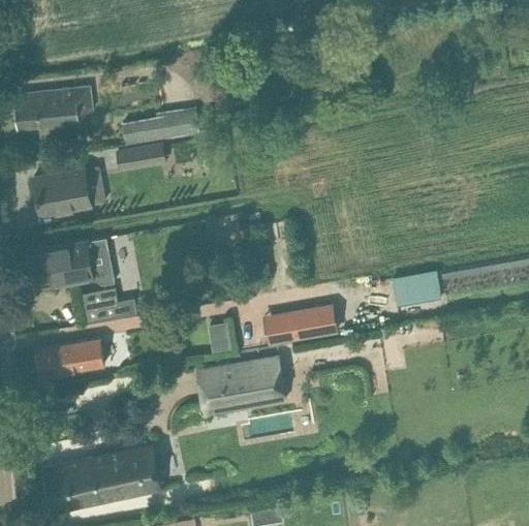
[(93,113),(90,87),(13,96),(18,130),(40,128),(41,133),(80,128),(79,114),(93,113)]
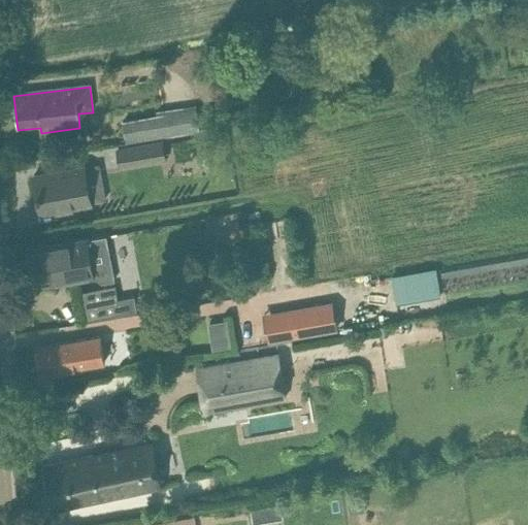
[(156,117),(122,123),(126,146),(200,133),(195,105),(155,112),(156,117)]
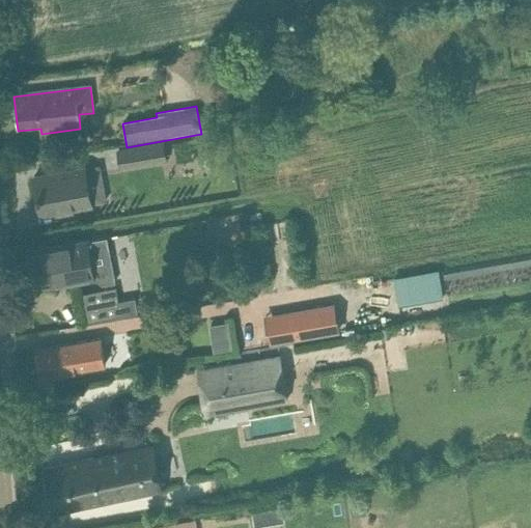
[(137,148),(116,151),(120,172),(140,169),(167,164),(166,160),(163,143),(137,148)]
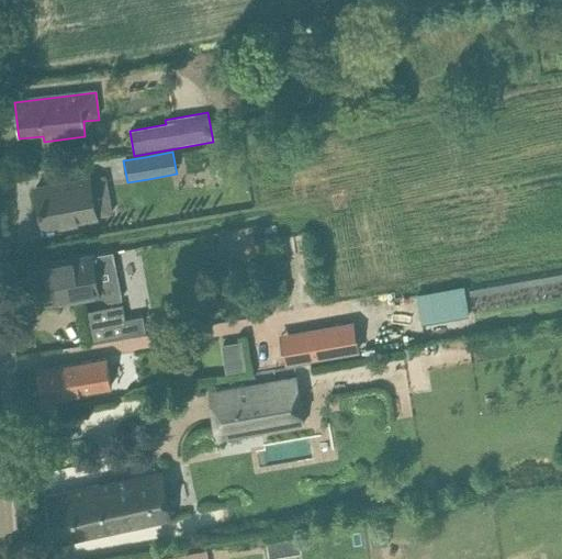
[(98,219),(90,180),(36,189),(43,228),(98,219)]
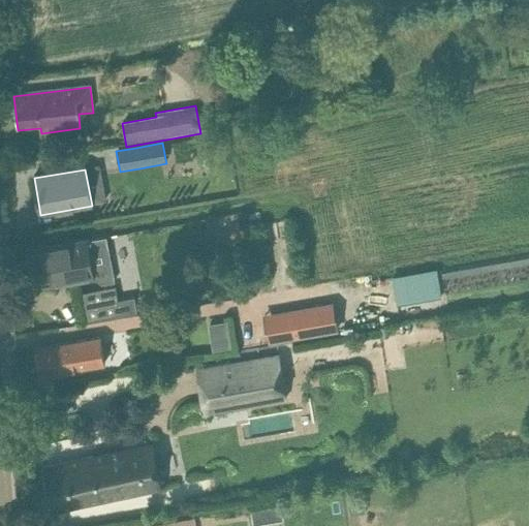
[(114,282),(106,239),(28,252),(35,289),(94,279),(103,283),(114,282)]
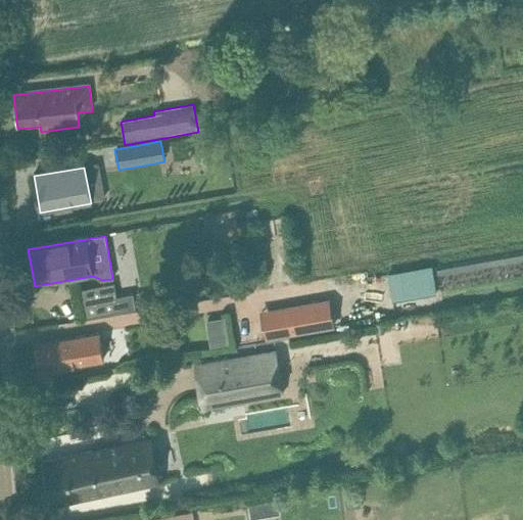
[(432,268),(389,275),(393,301),(437,294),(432,268)]
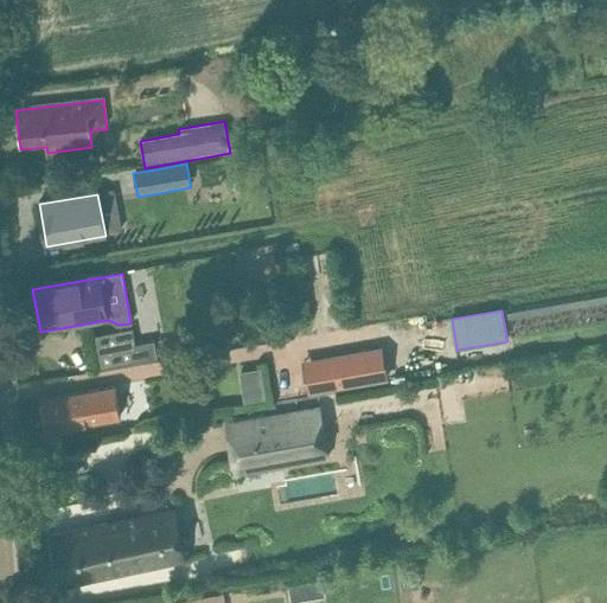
[(281,324),(272,325),(274,341),(283,339),(281,324)]
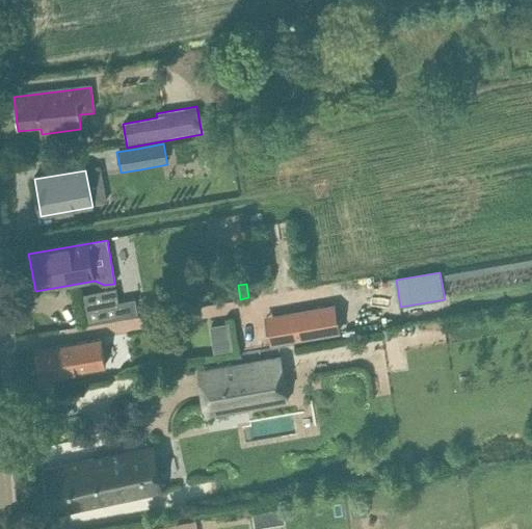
[(120,305),(85,311),(87,325),(122,319),(138,316),(136,301),(120,305)]
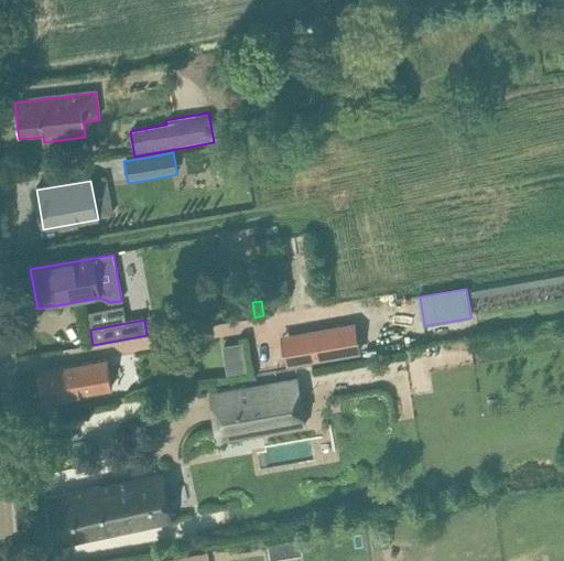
[(283,342),(288,369),(314,365),(360,357),(355,328),(308,336),(283,342)]
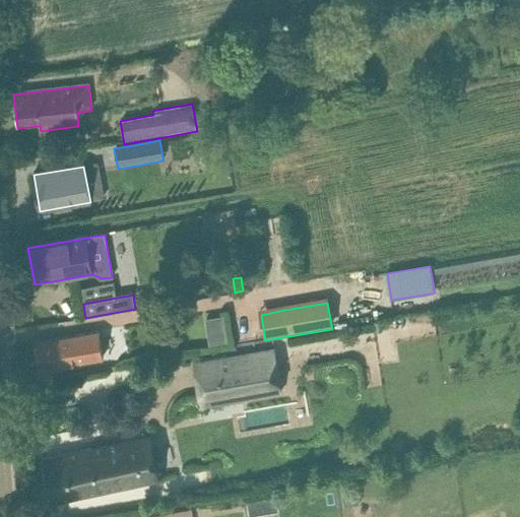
[(383,323),(373,324),(375,335),(385,334),(383,323)]
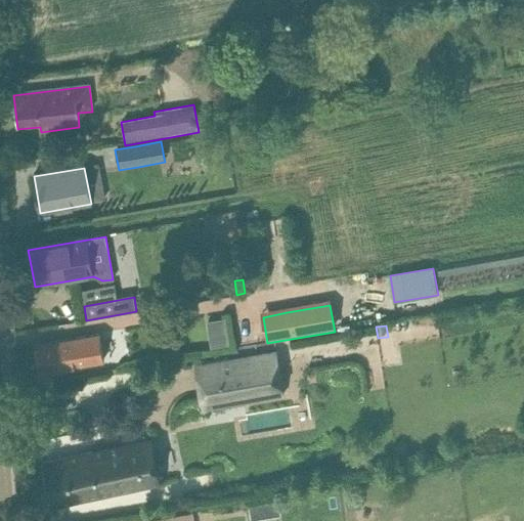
[(104,361),(100,337),(35,347),(40,381),(62,377),(61,367),(104,361)]
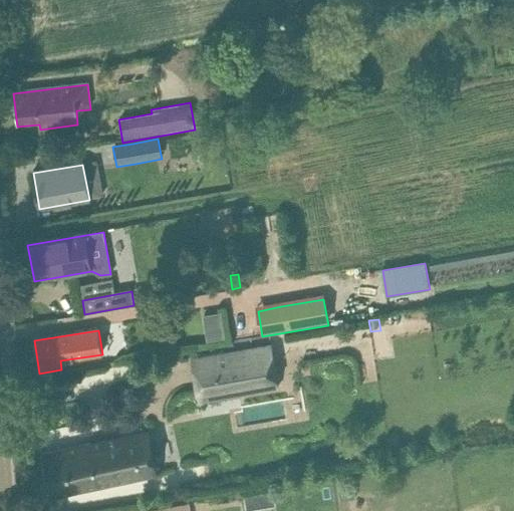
[(222,332),(204,335),(205,345),(224,342),(222,332)]
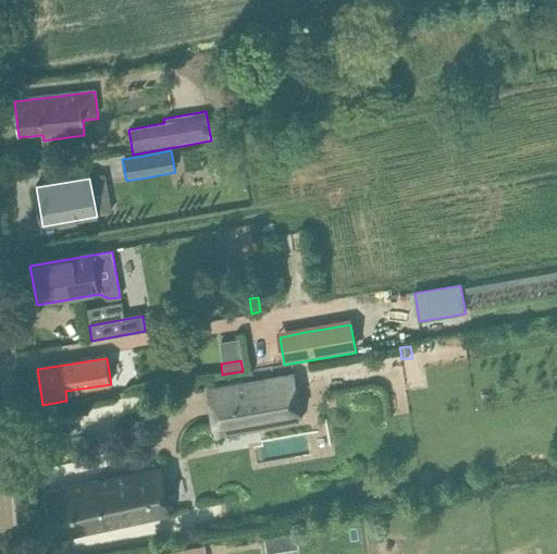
[(292,378),(233,388),(206,392),(210,420),(251,414),(255,430),(298,423),(292,378)]
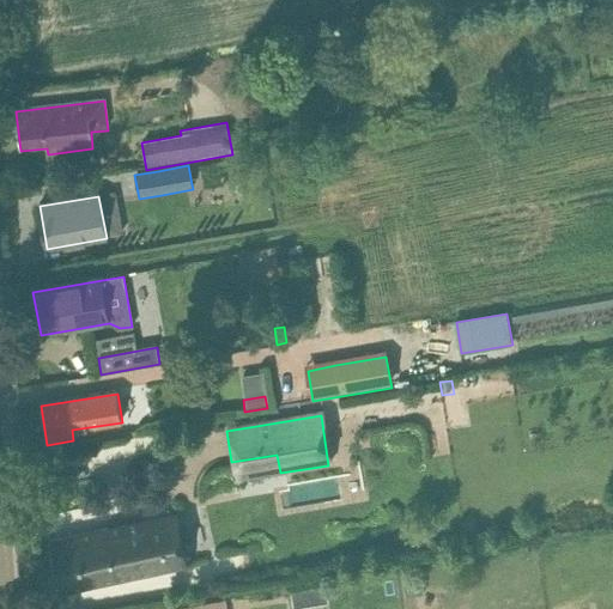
[(186,564),(180,542),(175,516),(49,544),(60,592),(119,579),(186,564)]
